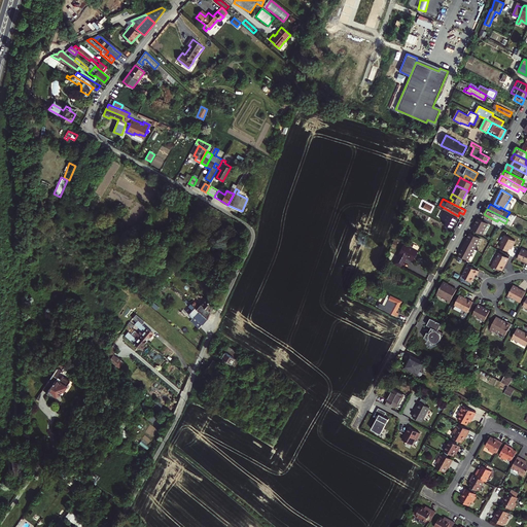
[(452,227),(457,217),(445,211),(442,217),(447,220),(445,223),(452,227)]
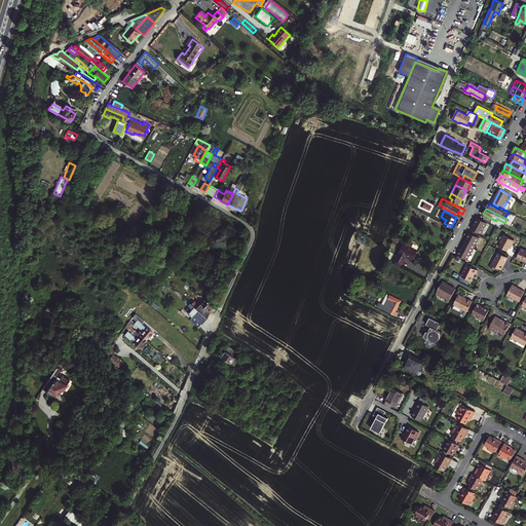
[(478,217),(472,228),(482,233),(488,222),(478,217)]
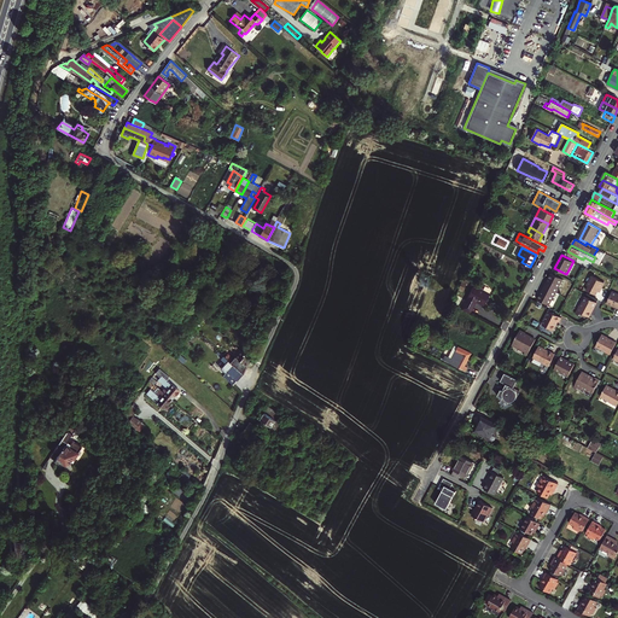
[(552,272),(544,285),(557,292),(564,279),(552,272)]
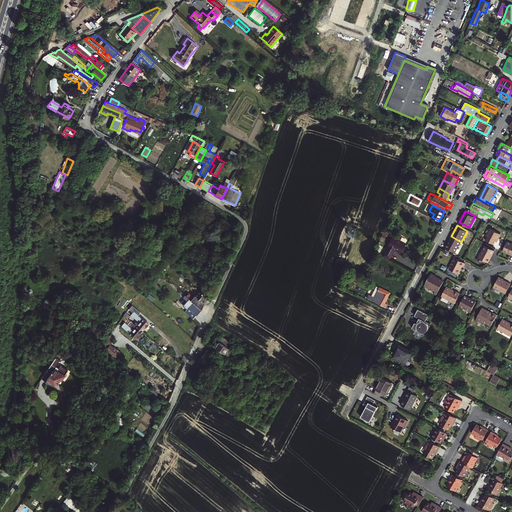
[(168,235),(166,239),(177,246),(187,229),(185,228),(177,241),(168,235)]
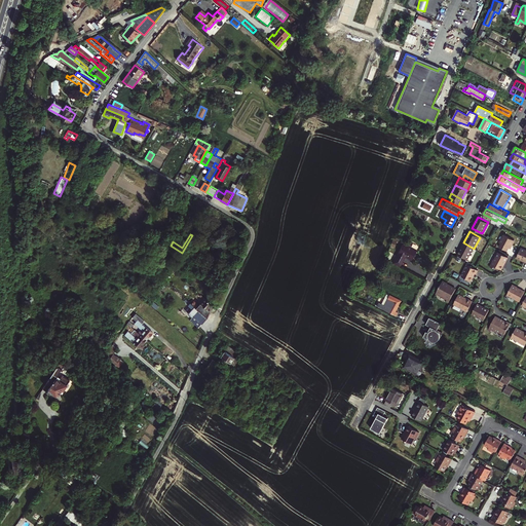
[(515,240),(504,234),(499,242),(501,243),(499,247),(508,251),(509,248),(510,249),(512,246),(515,240)]
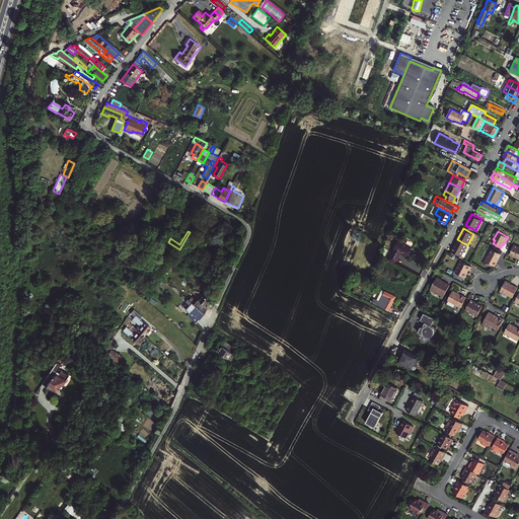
[(389,233),(385,243),(389,245),(391,239),(392,237),(393,238),(394,235),(389,233)]
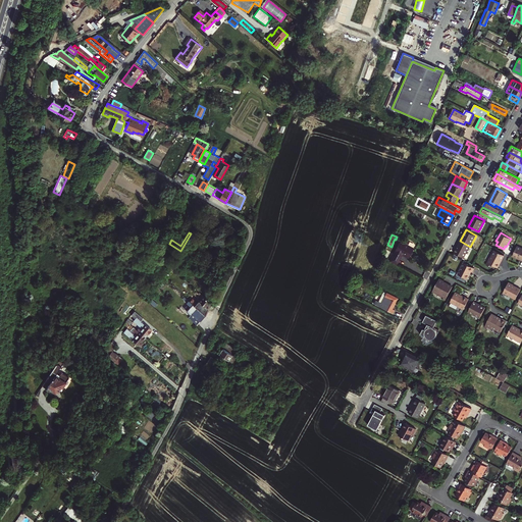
[(401,241),(390,261),(398,264),(401,258),(400,257),(402,254),(409,258),(414,248),(401,241)]
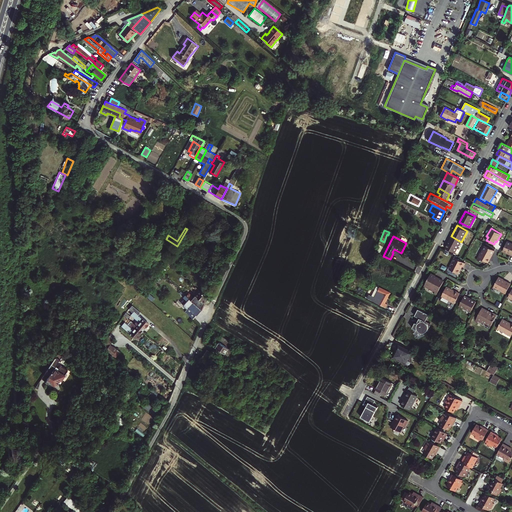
[(451,236),(446,247),(456,252),(461,242),(451,236)]
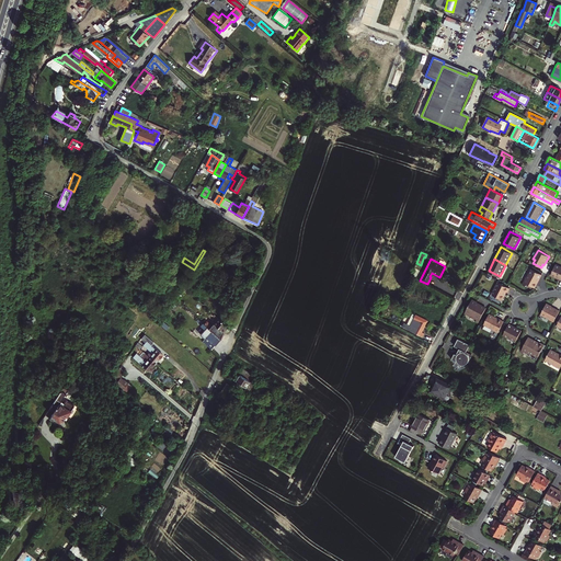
[(560,266),(556,265),(551,275),(559,278),(559,279),(560,279),(560,266)]
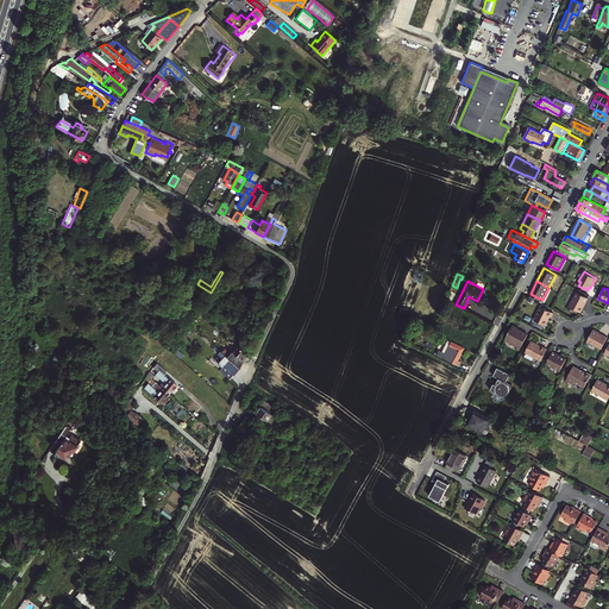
[(244,299),(233,289),(226,297),(236,307),(244,299)]
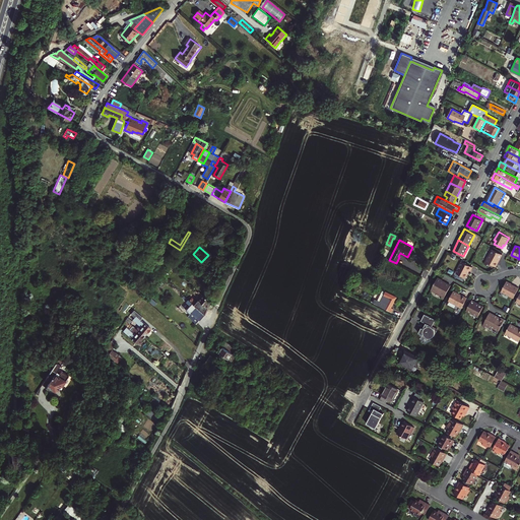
[(502,254),(493,249),(489,257),(489,256),(485,261),(496,267),(497,265),(499,262),(498,262),(502,254)]
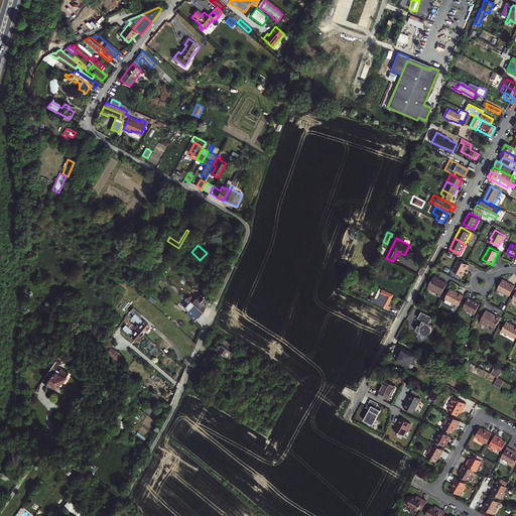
[(469,264),(460,259),(454,270),(463,275),(467,268),(468,268),(469,264)]
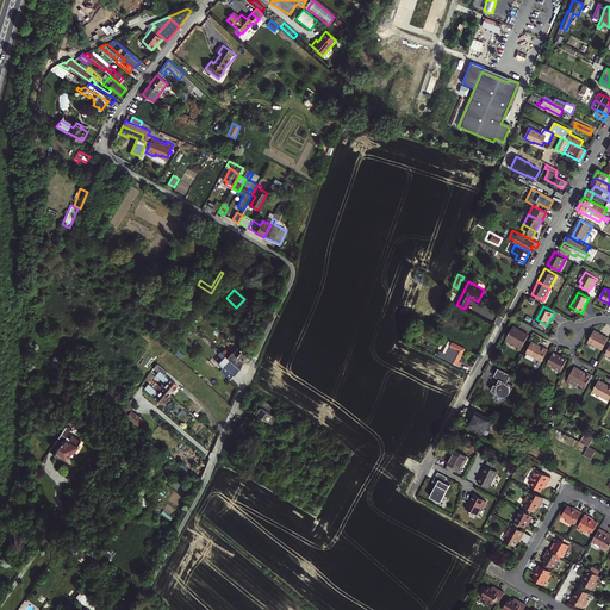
[(514,325),(505,341),(518,348),(522,349),(529,335),(522,331),(522,332),(518,331),(520,329),(514,325)]
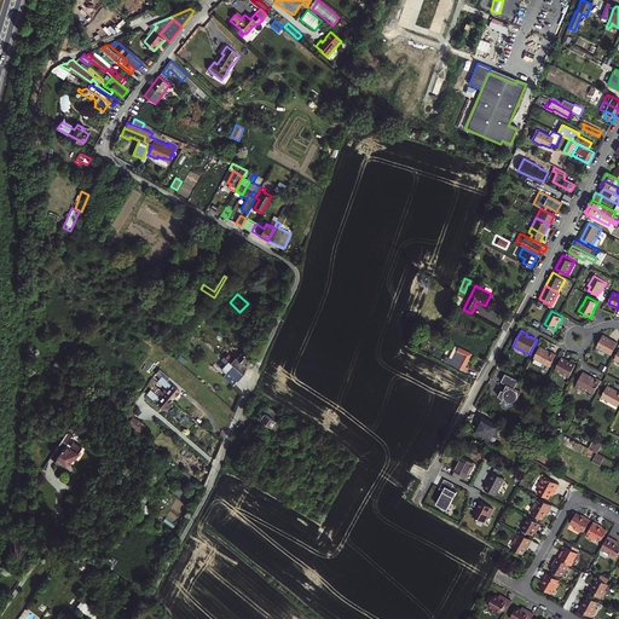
[(605,353),(611,357),(618,343),(612,341),(608,340),(608,339),(602,336),(596,348),(605,353)]
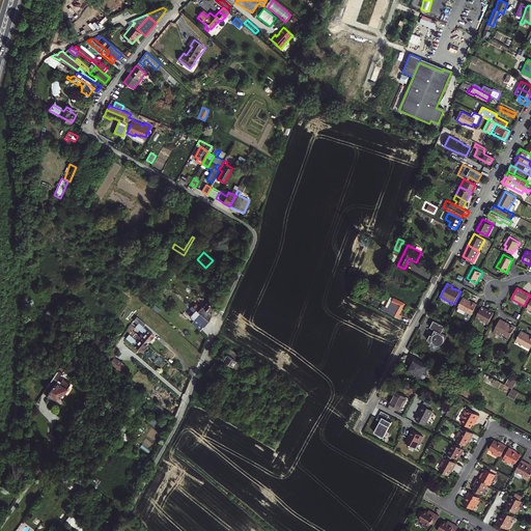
[(404,303),(389,296),(383,306),(382,305),(380,309),(399,318),(401,315),(399,314),(404,303)]
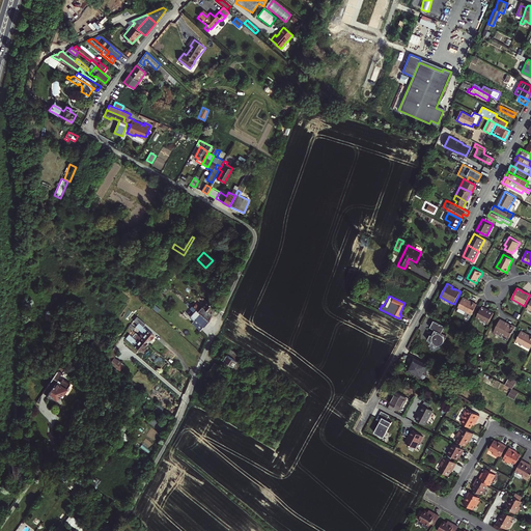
[(471,302),(464,298),(457,308),(466,312),(471,315),(477,305),(471,302)]
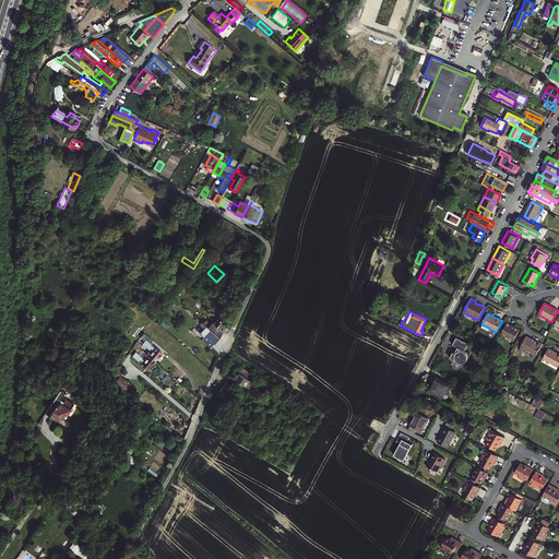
[(219,337),(225,324),(217,317),(213,322),(211,324),(206,320),(205,321),(203,320),(202,321),(219,337)]
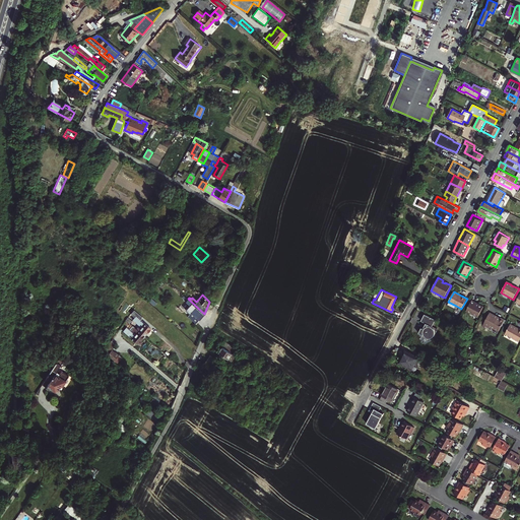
[(188,316),(196,324),(204,314),(188,299),(186,297),(184,300),(186,302),(190,305),(186,310),(190,314),(188,316)]
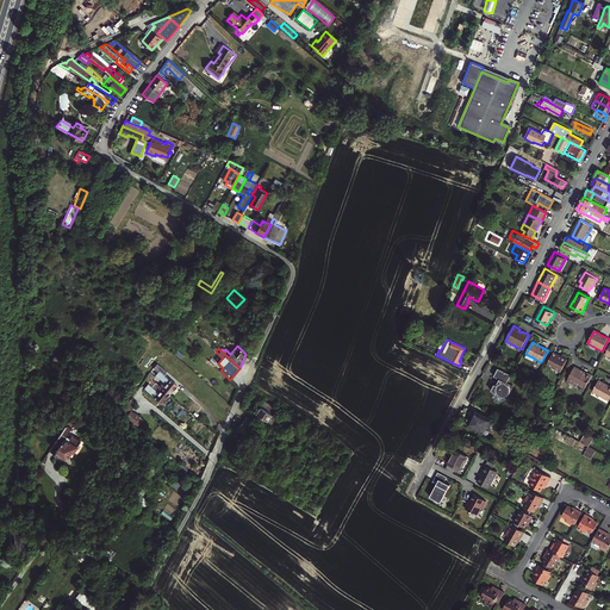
[(554,353),(547,365),(561,372),(567,360),(554,353)]
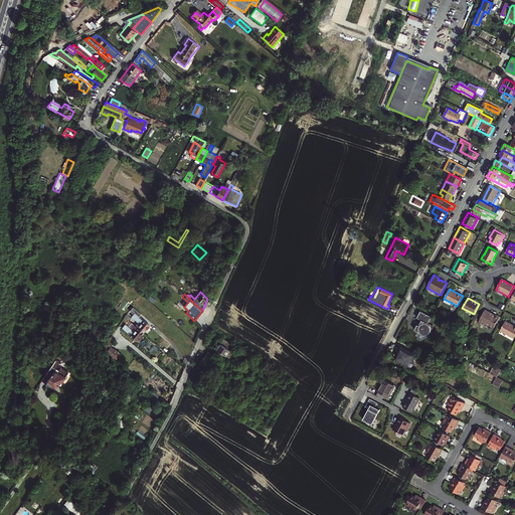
[(138,322),(135,325),(144,332),(150,325),(139,316),(141,313),(133,306),(130,310),(134,313),(132,316),(138,322)]
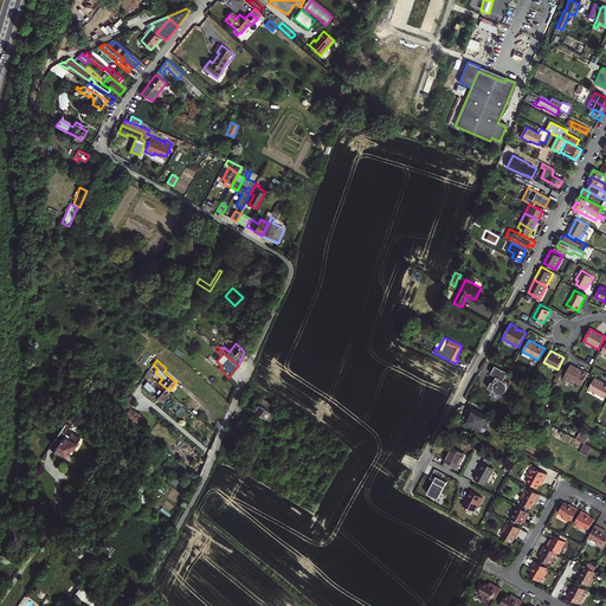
[(574,380),(582,385),(590,372),(584,368),(582,371),(579,369),(580,368),(572,363),(565,378),(573,382),(574,380)]
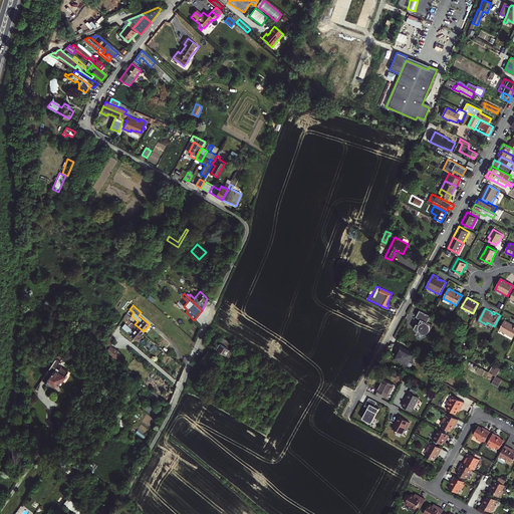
[(431,316),(421,311),(417,317),(422,320),(419,325),(418,324),(415,329),(420,331),(419,333),(424,335),(425,334),(428,334),(430,332),(432,331),(434,327),(433,326),(434,325),(428,322),(431,316)]
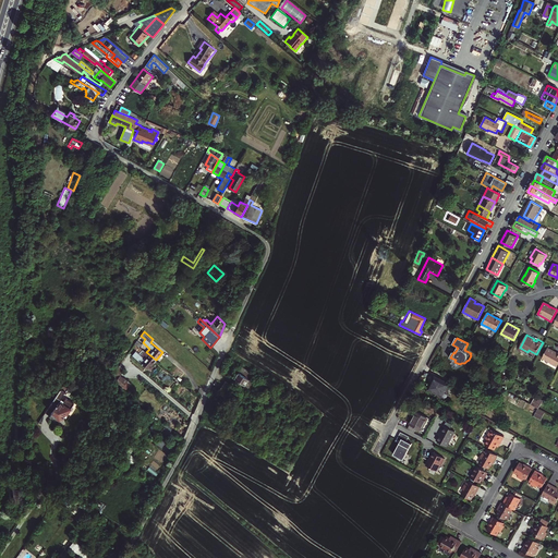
[(557,366),(557,364),(557,351),(556,352),(548,348),(543,358),(552,362),(550,363),(557,366)]
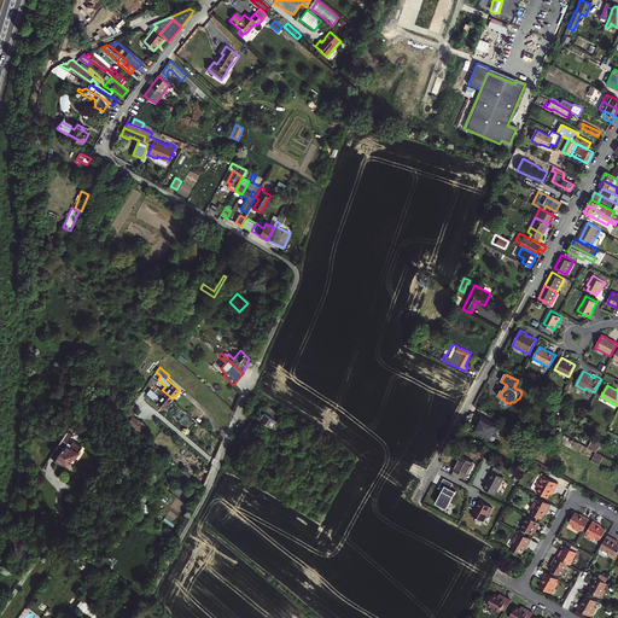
[(151,388),(146,392),(164,408),(173,398),(162,390),(161,389),(156,392),(151,388)]
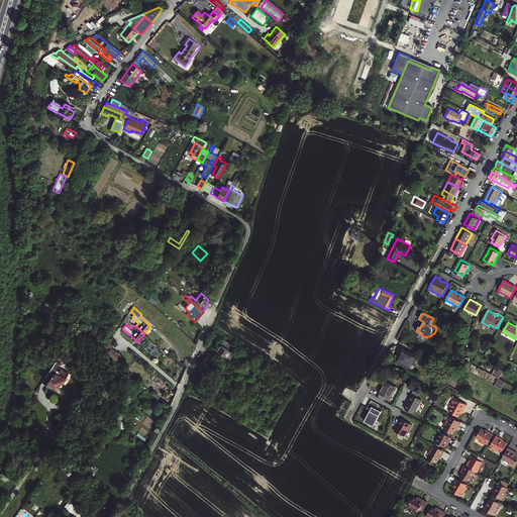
[(116,340),(112,337),(104,349),(108,352),(116,340)]
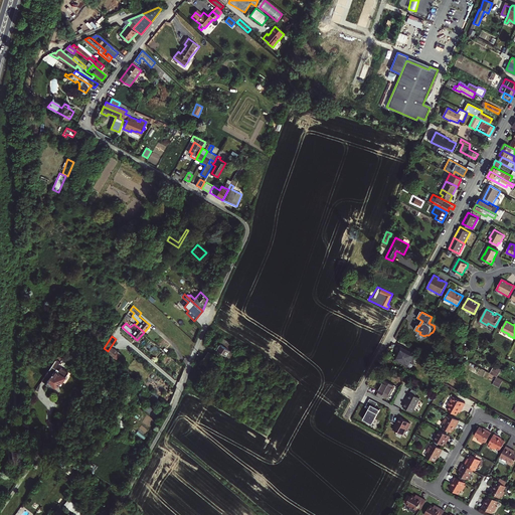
[(232,345),(223,339),(216,350),(229,358),(231,354),(233,355),(234,353),(229,350),(232,345)]
